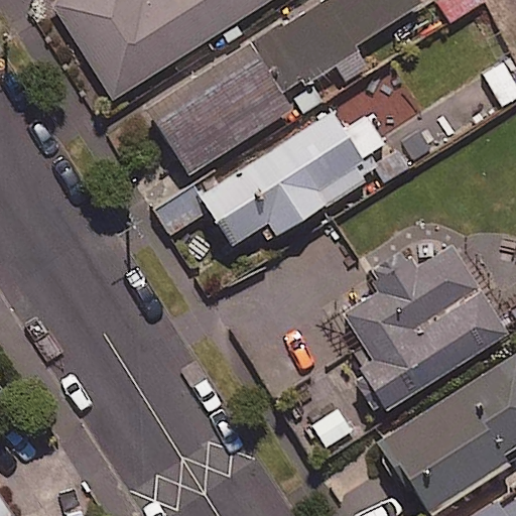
[(268,0),(51,0),(47,3),(110,101),(268,0)]
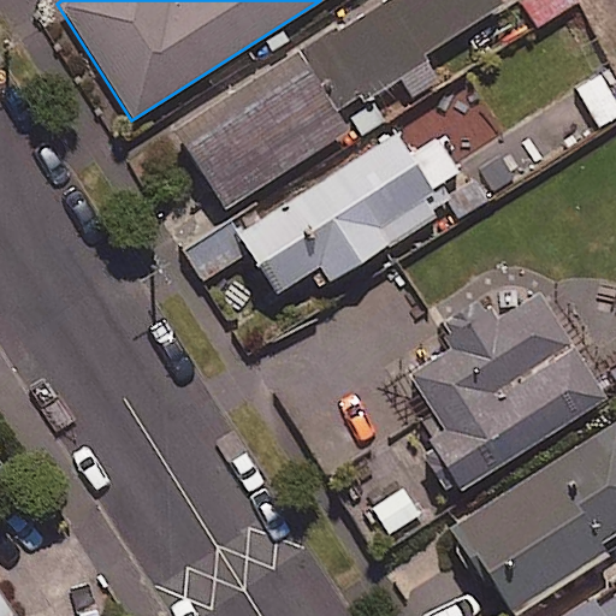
[(380,0),(301,49),(341,112),(400,75),(414,96),(438,82),(421,54),(502,5),(498,0),(380,0)]
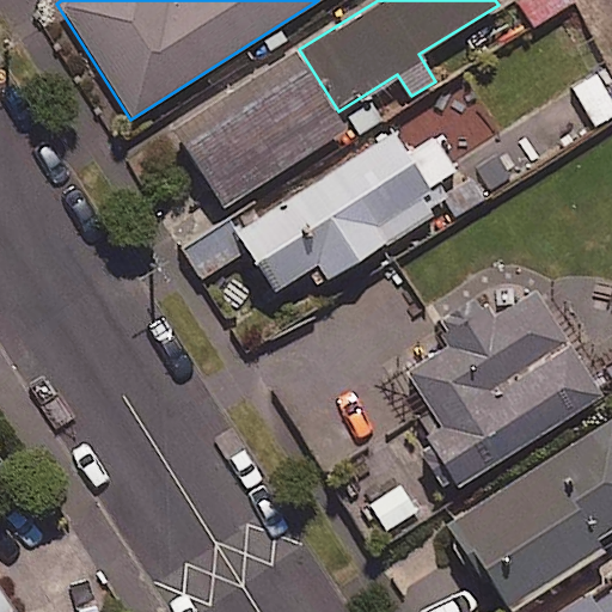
[(344,129),(294,50),(171,128),(221,207),(344,129)]
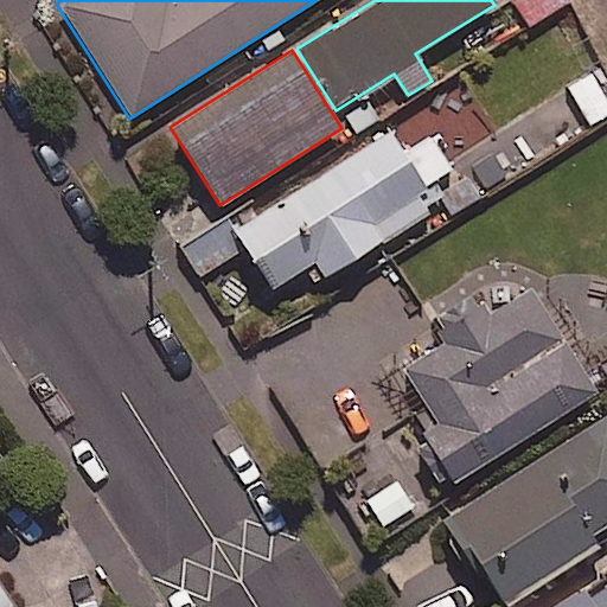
[(404,154),(389,132),(235,229),(272,287),(313,261),(324,276),(430,210),(417,189),(451,168),(430,138),(404,154)]
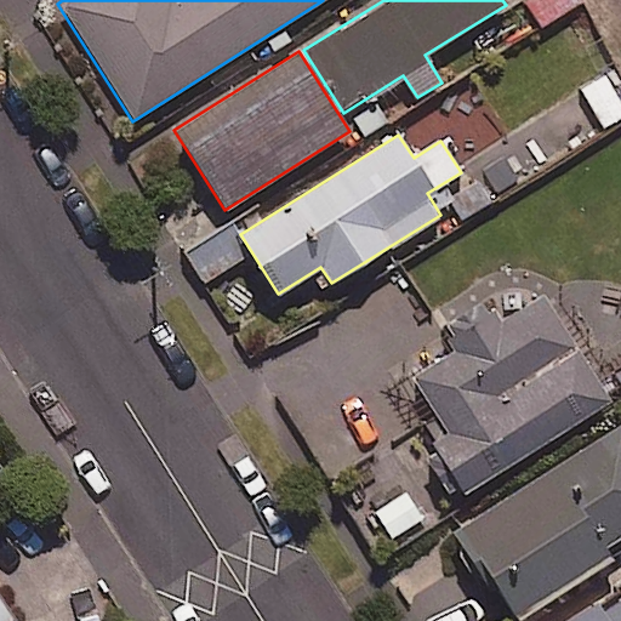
[(440,427),(426,437),(461,494),(610,403),(541,289),(501,313),(491,298),(448,325),(454,335),(403,366),(440,427)]
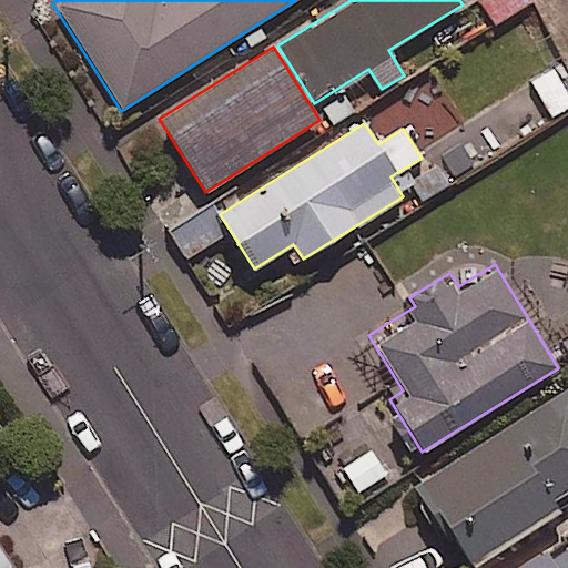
[(567,492),(567,387),(417,485),(470,567),(558,510),(553,501),(567,492)]
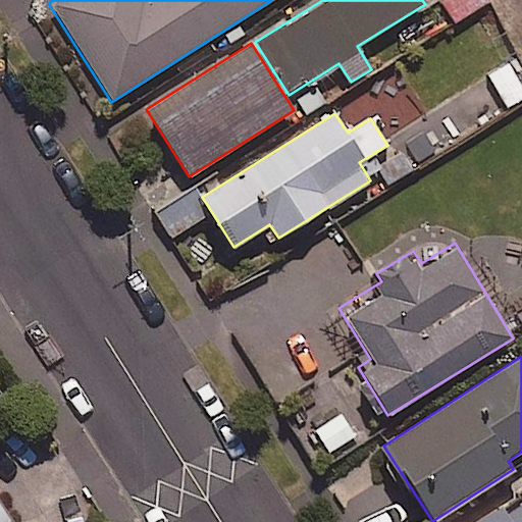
[(0,521),(11,521),(0,504),(0,521)]
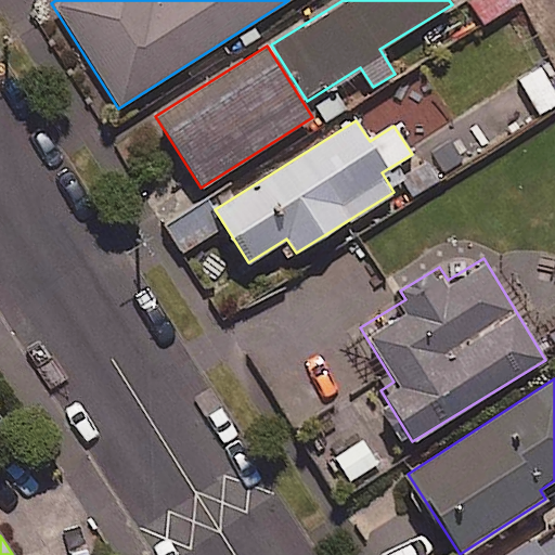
[(554,554),(554,537),(541,546),(536,539),(510,554),(554,554)]
